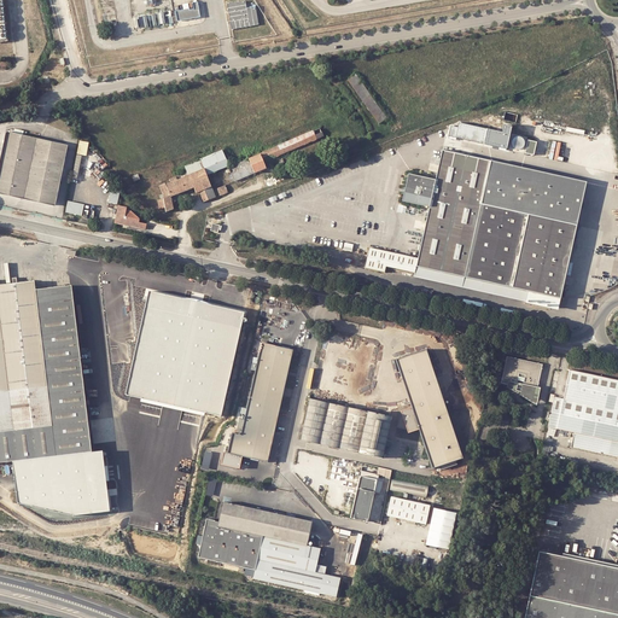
[(228,6),(232,29),(260,24),(256,6),(248,7),(245,0),(244,0),(228,3),(228,6)]
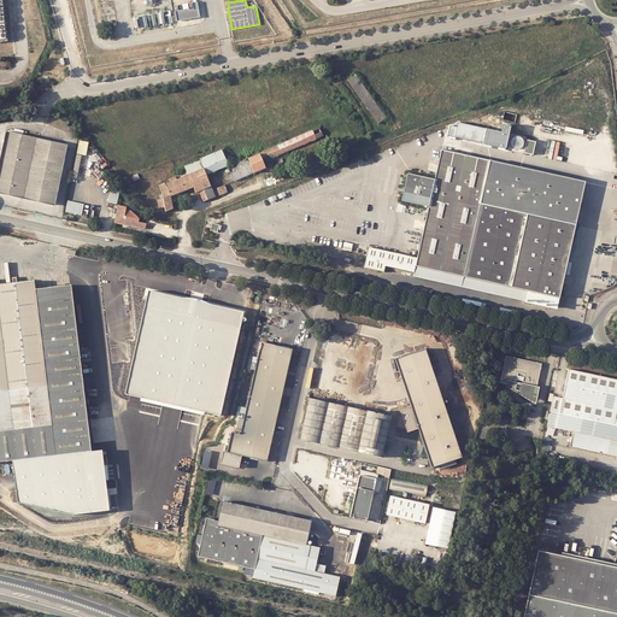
[(183,10),(175,11),(177,21),(201,17),(198,1),(194,3),(195,9),(189,10),(189,9),(183,10)]
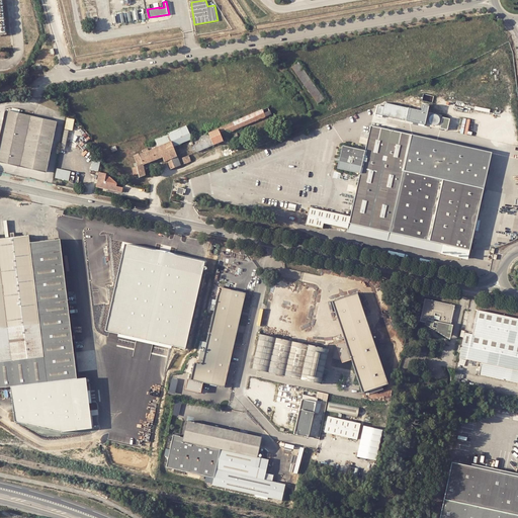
[(324,100),(298,63),(290,68),(316,105),(324,100)]
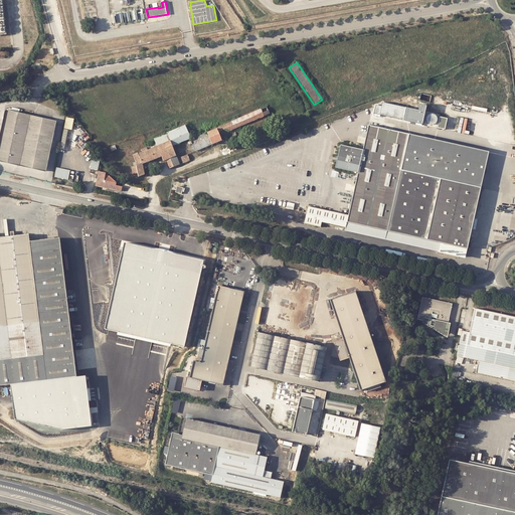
[(383,107),(378,106),(376,113),(424,124),(428,106),(422,104),(420,111),(384,103),(383,107)]
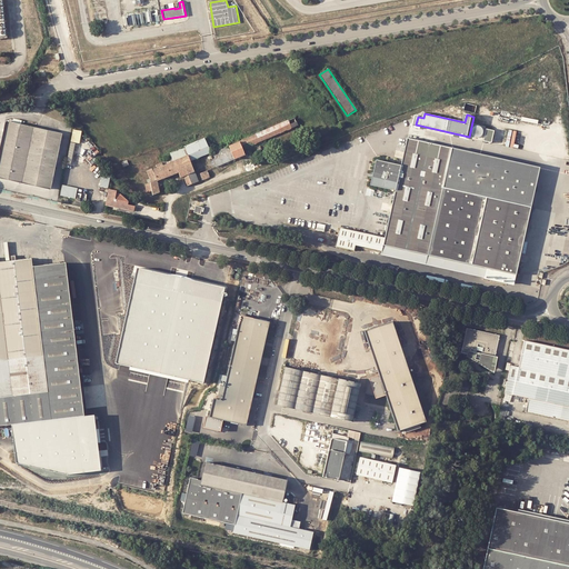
[(295,119),(239,142),(242,149),(298,127),(295,119)]
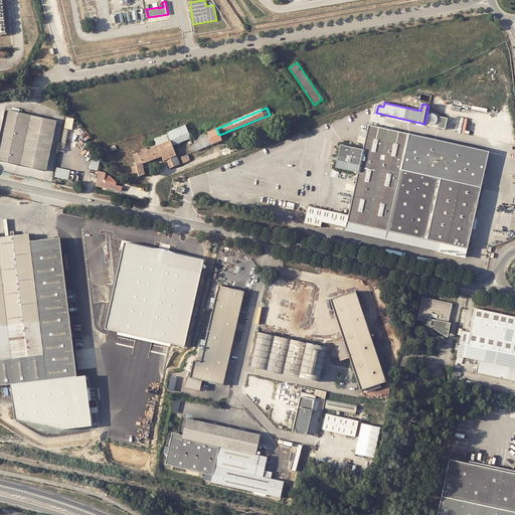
[(12,110),(5,109),(0,134),(0,159),(46,170),(56,120),(19,112),(12,110)]
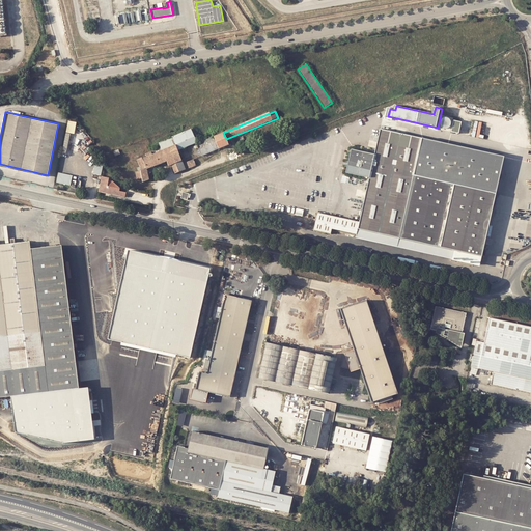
[(449,117),(448,117),(446,117),(444,117),(443,119),(441,120),(441,124),(442,126),(444,128),(446,129),(448,129),(449,129),(451,127),(452,124),(452,122),(452,120),(451,118),(449,117)]
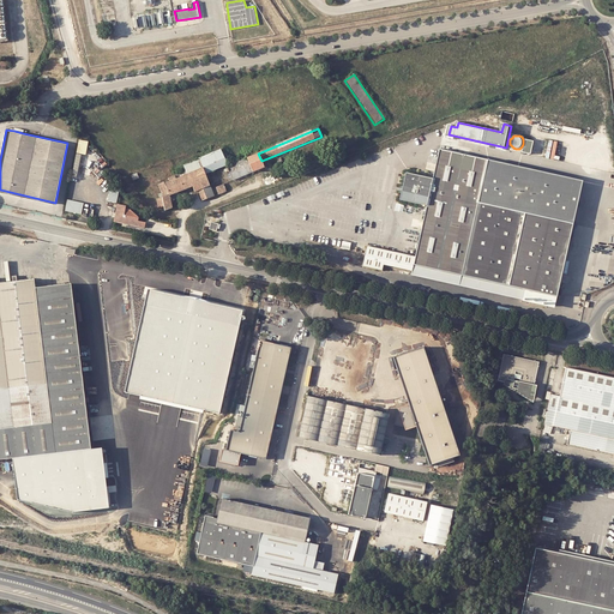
[(79,139),(72,176),(82,179),(89,142),(79,139)]
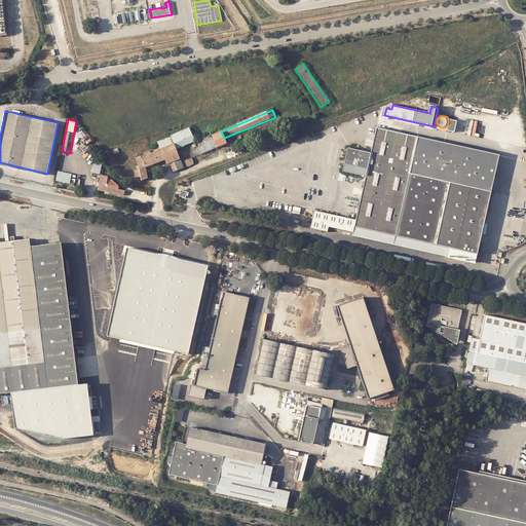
[(458,120),(451,119),(448,130),(456,132),(458,120)]
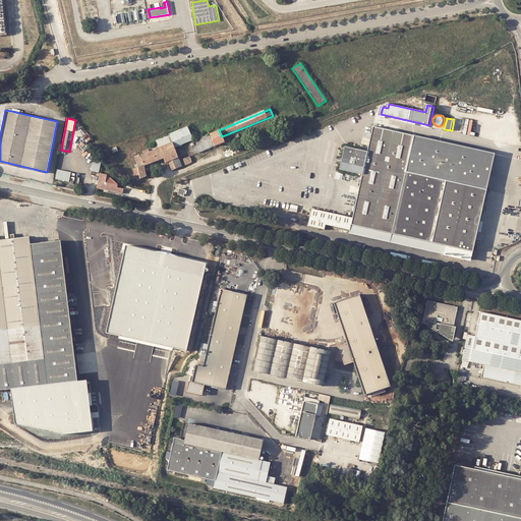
[(157,140),(158,143),(160,148),(172,142),(174,148),(192,139),(187,127),(169,135),(157,140)]
